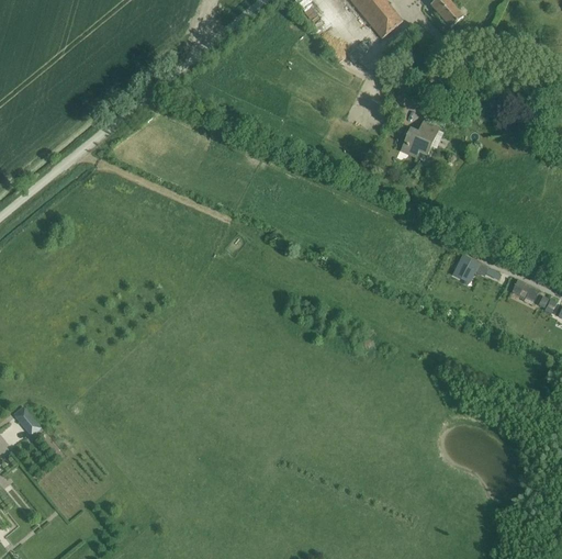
[(351,0),(382,36),(403,20),(388,0),(351,0)]
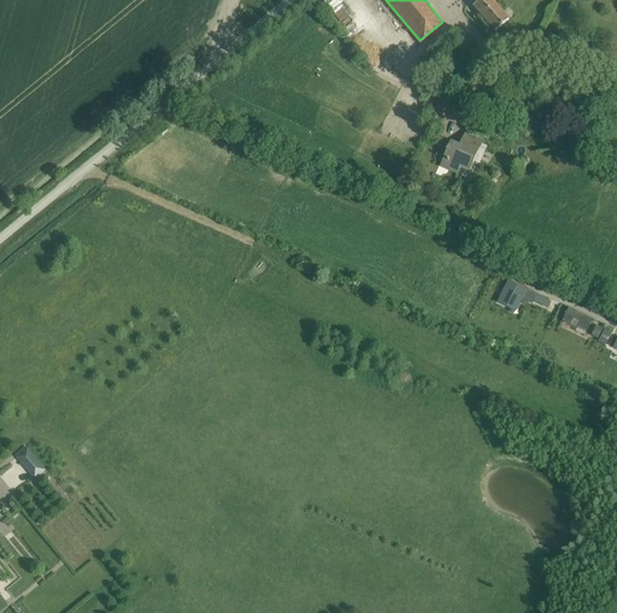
[(494,28),(509,16),(495,0),(472,0),(475,3),(472,4),(494,28)]
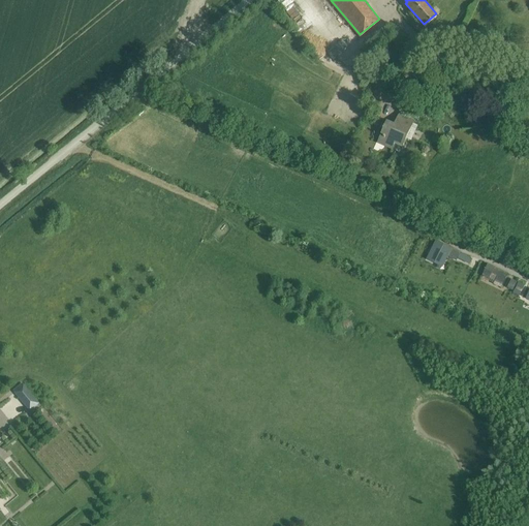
[(426,0),(437,13),(441,10),(432,0),(426,0)]
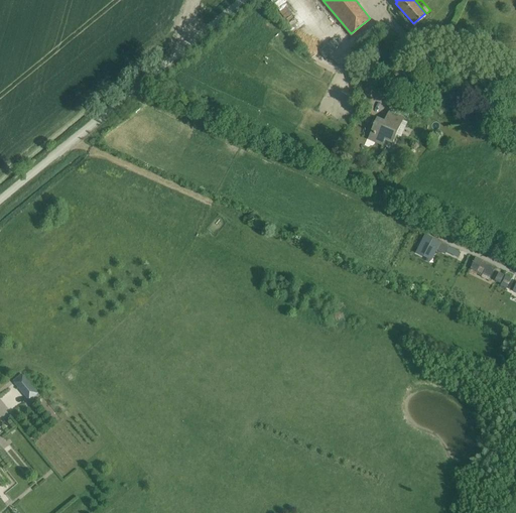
[(318,48),(318,49),(324,56),(334,48),(328,41),(318,48)]
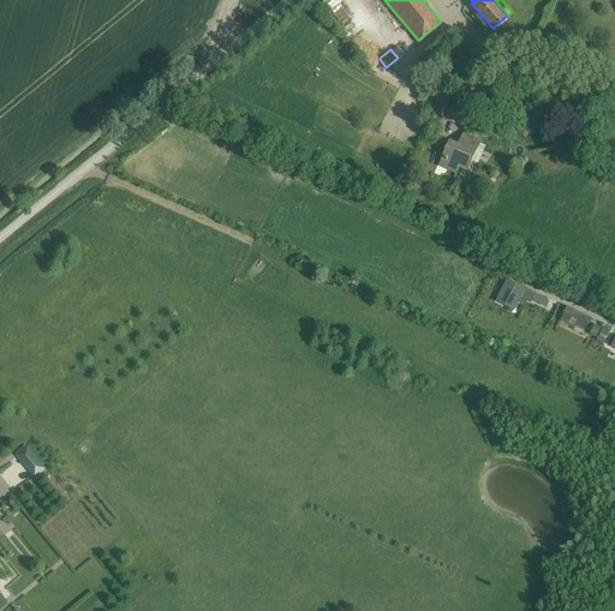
[(447,145),(441,156),(449,161),(447,167),(455,171),(459,165),(467,168),(482,138),(475,135),(467,132),(464,138),(459,150),(447,145)]
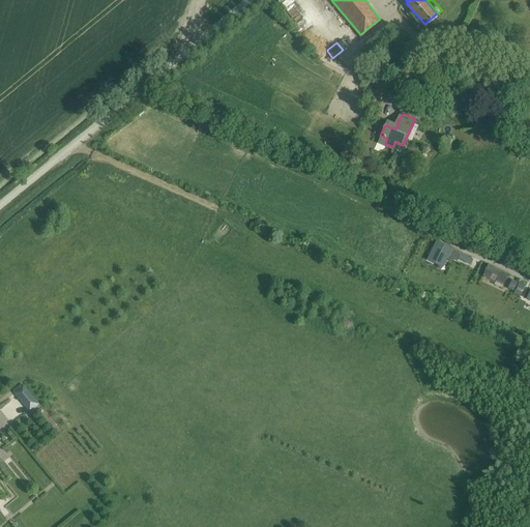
[(436,240),(427,259),(435,263),(436,259),(444,263),(451,249),(436,240)]
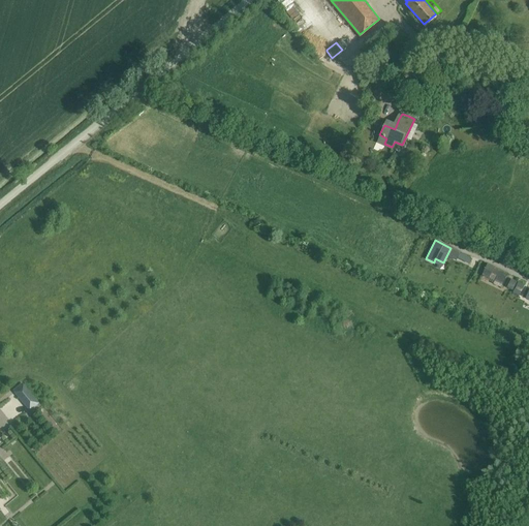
[(460,252),(457,257),(469,264),(471,258),(460,252)]
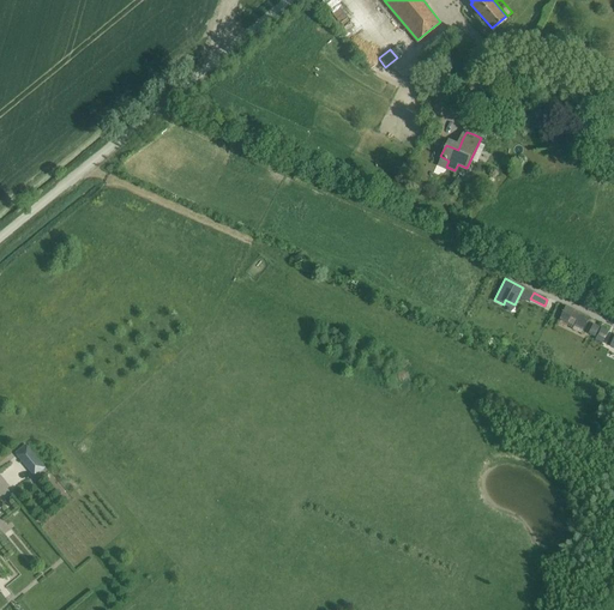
[(565,306),(559,318),(566,321),(570,316),(576,319),(575,325),(582,328),(589,316),(565,306)]
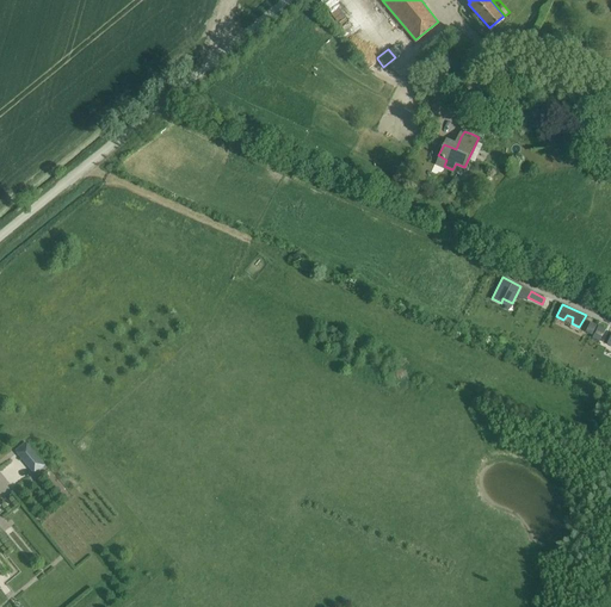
[(591,333),(596,323),(590,320),(586,330),(591,333)]
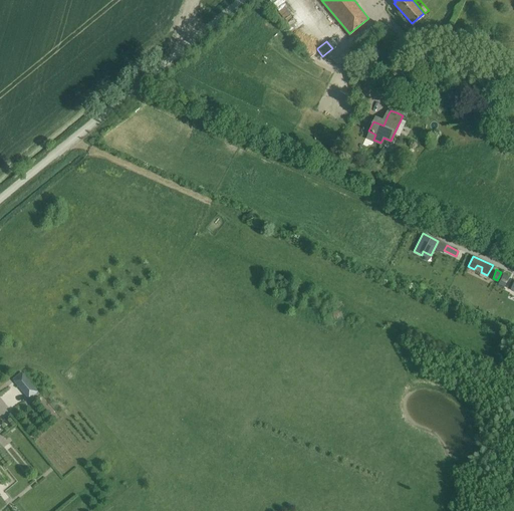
[(23,371),(14,378),(18,384),(27,376),(23,371)]
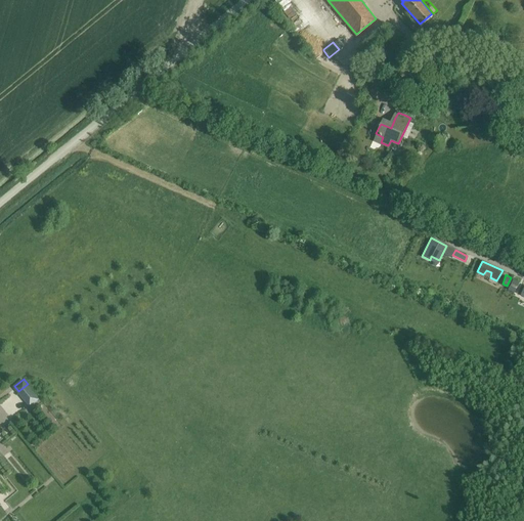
[(39,398),(28,384),(18,391),(30,405),(39,398)]
